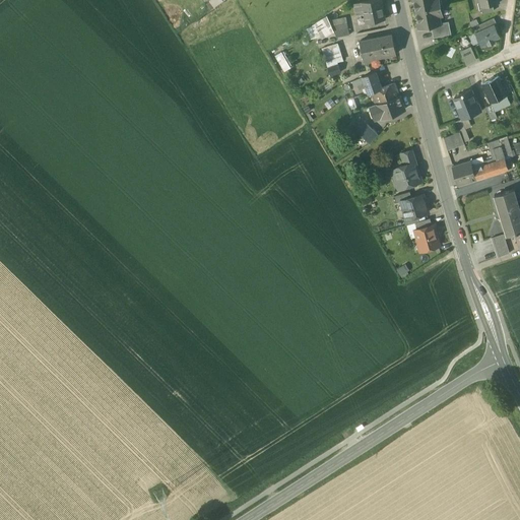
[(379,0),(374,0),(362,3),(365,13),(367,23),(384,19),(379,0)]
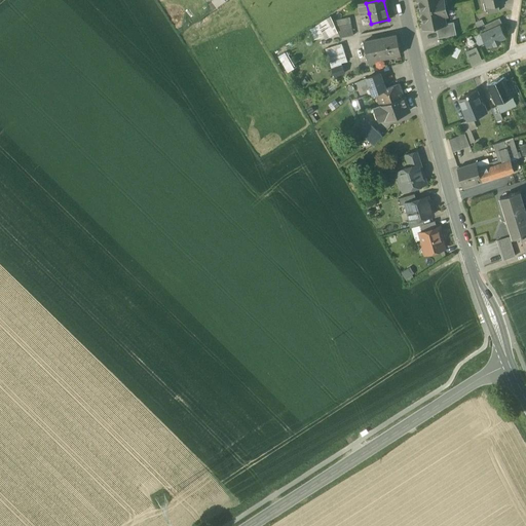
[(419,2),(421,12),(445,7),(443,0),(417,0),(418,2),(419,2)]
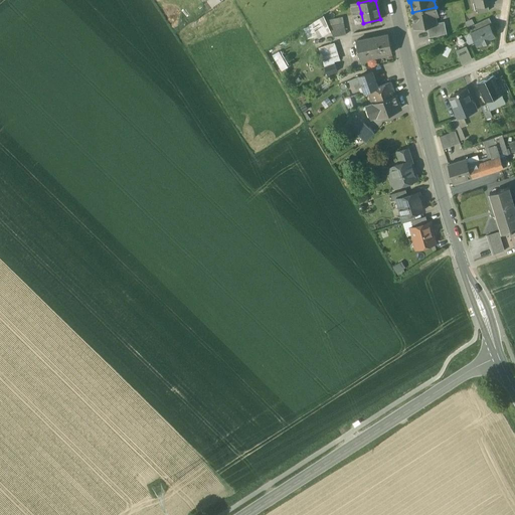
[(352,15),(361,13),(358,3),(350,4),(352,15)]
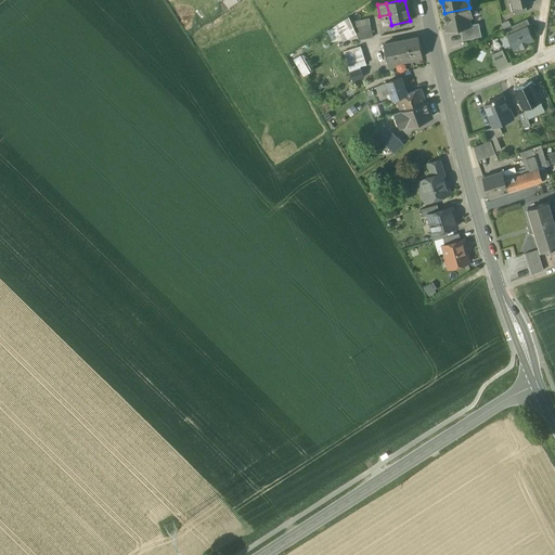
[(514,8),(516,15),(528,12),(526,5),(514,8)]
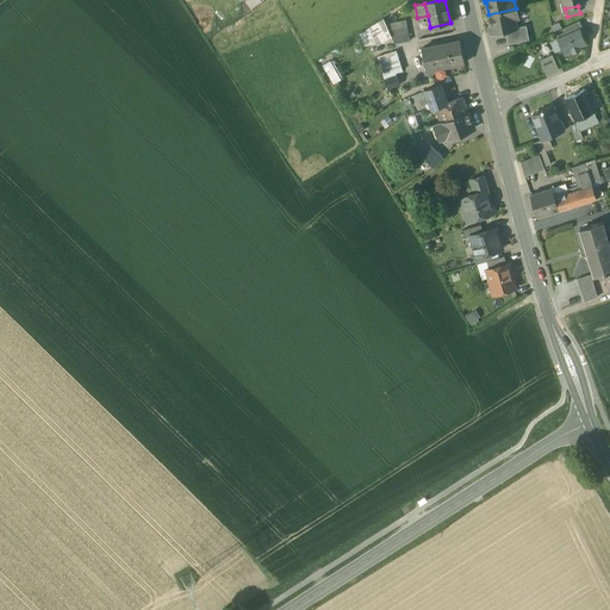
[(518,19),(516,8),(489,14),(491,25),(490,26),(491,33),(505,31),(516,29),(516,27),(515,19),(518,19)]
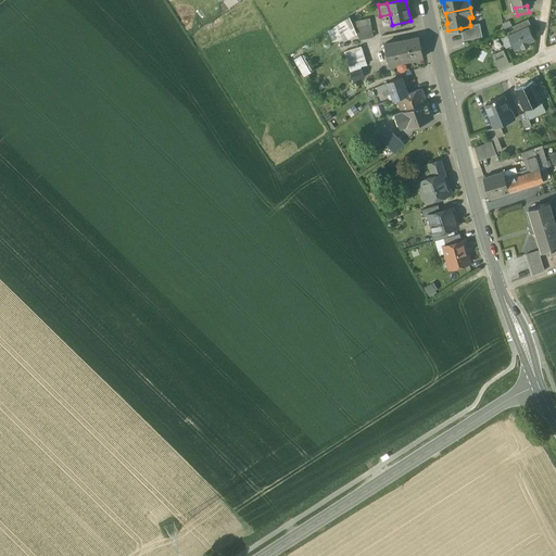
[(337,25),(343,41),(356,34),(355,29),(352,23),(350,17),(337,25)]
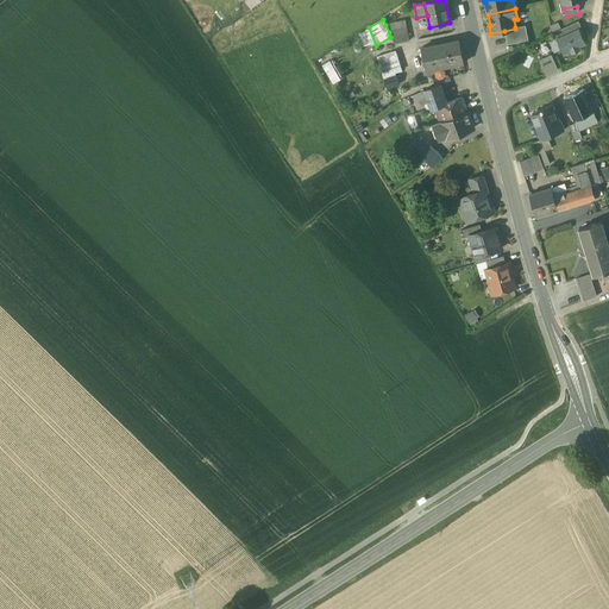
[(406,20),(385,25),(389,32),(407,29),(406,20)]
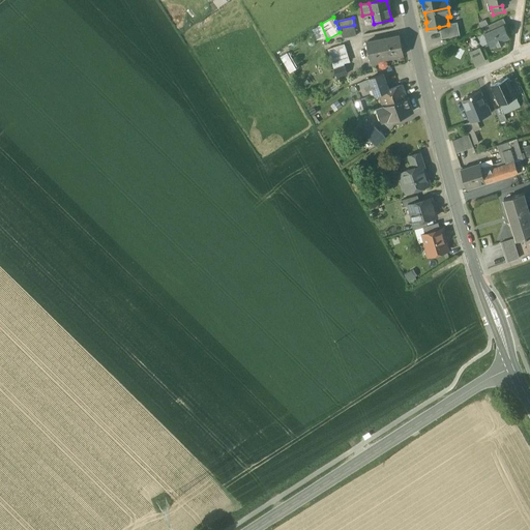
[(487,27),(489,32),(504,25),(504,26),(506,25),(503,19),(487,27)]
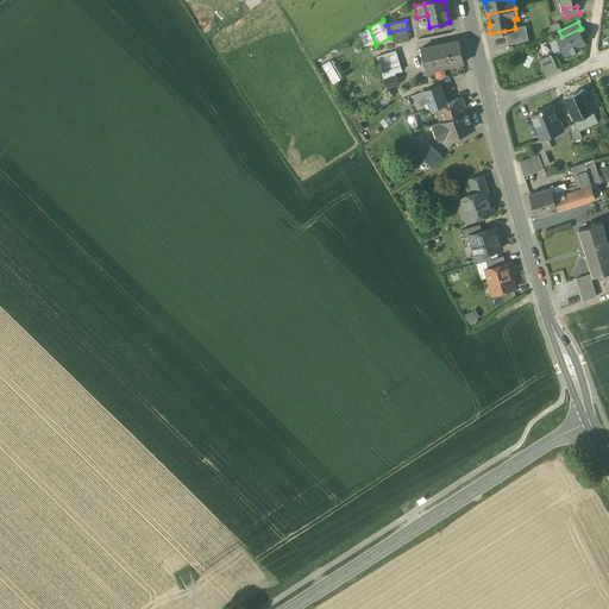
[(504,31),(508,45),(528,41),(525,26),(515,27),(515,29),(504,31)]
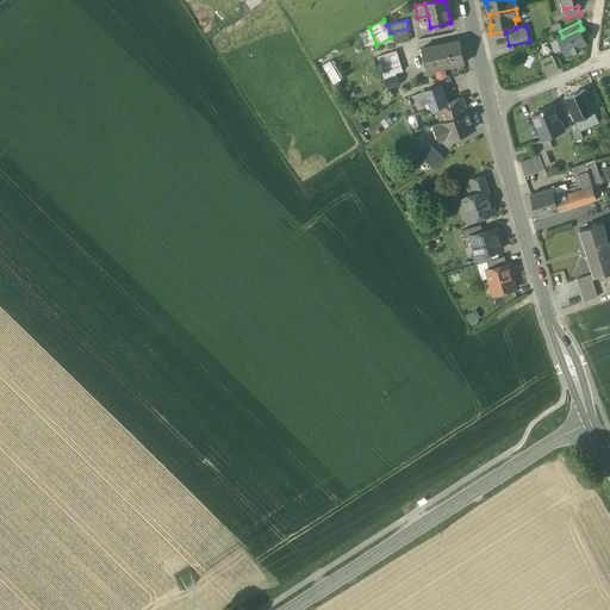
[(391,37),(394,44),(410,42),(408,29),(390,32),(391,37)]
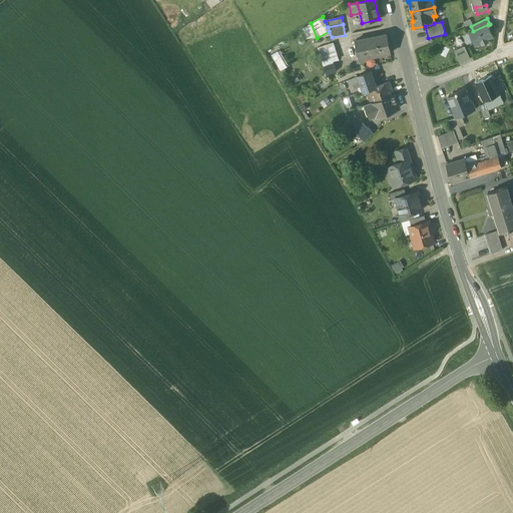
[(473,42),(475,46),(481,43),(482,45),(488,42),(487,40),(494,37),(488,25),(488,24),(473,31),(469,33),(473,42)]
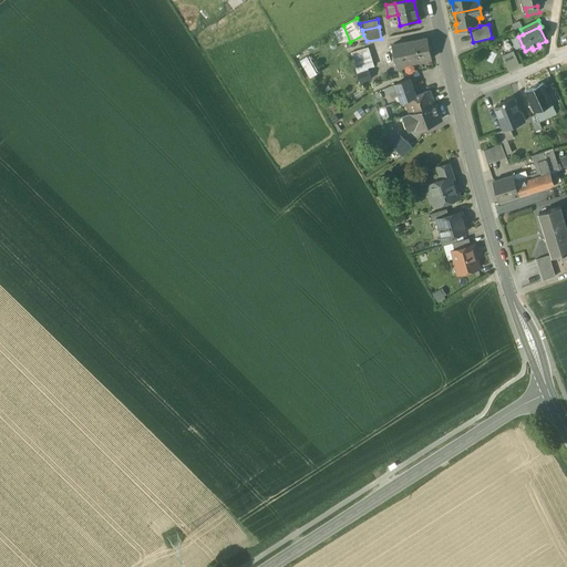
[(523,47),(518,37),(512,40),(516,50),(523,47)]
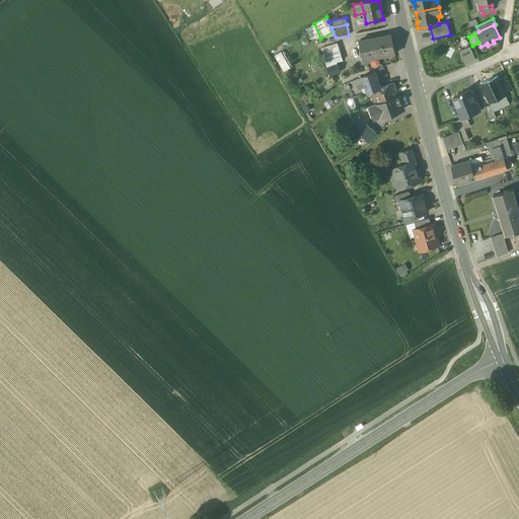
[(360,43),(364,60),(395,53),(391,35),(360,43)]
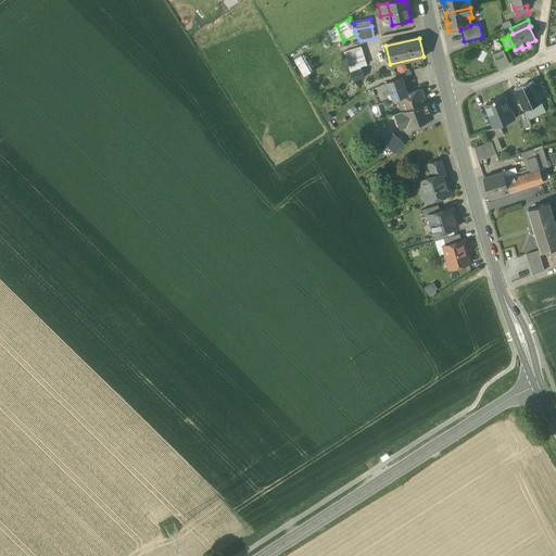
[(362,48),(351,52),(357,68),(362,66),(368,64),(362,48)]
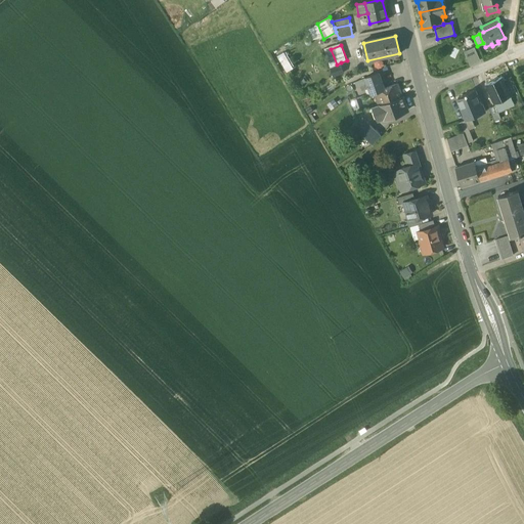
[(464,52),(470,66),(480,60),(474,47),(464,52)]
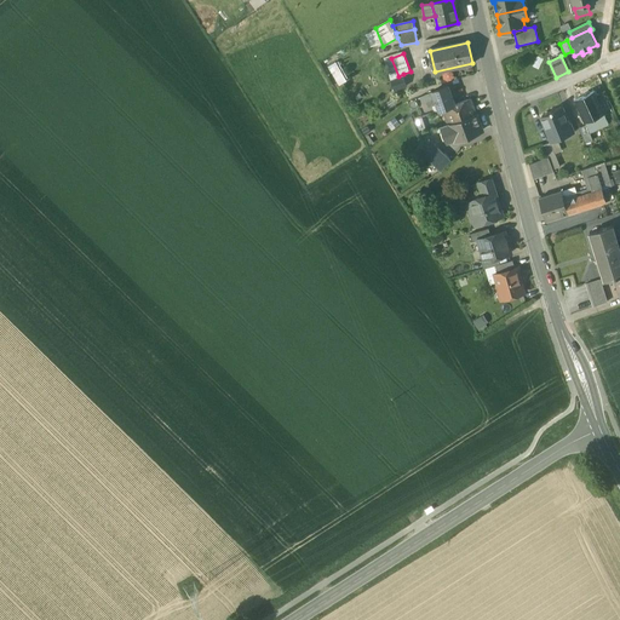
[(405,78),(403,74),(399,76),(391,58),(384,61),(392,82),(405,78)]
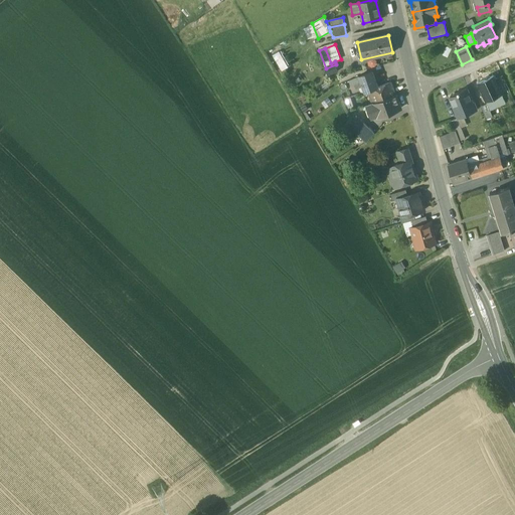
[(281,50),(273,54),(280,71),(289,67),(281,50)]
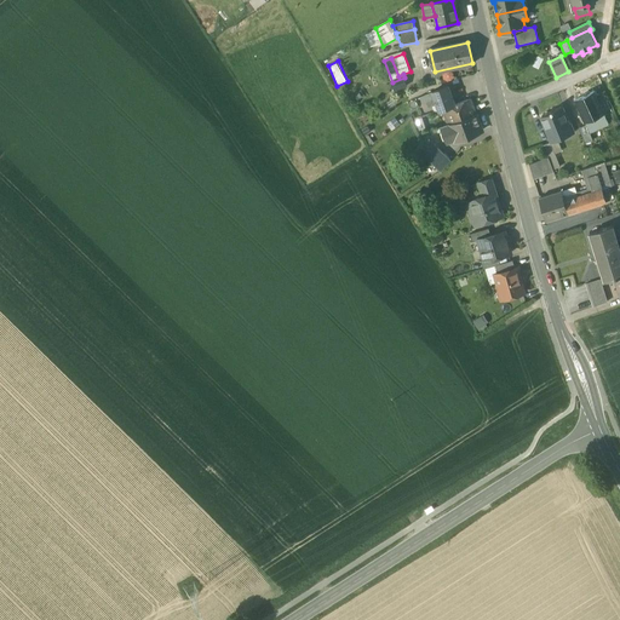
[(408,86),(405,78),(392,82),(391,84),(395,91),(408,86)]
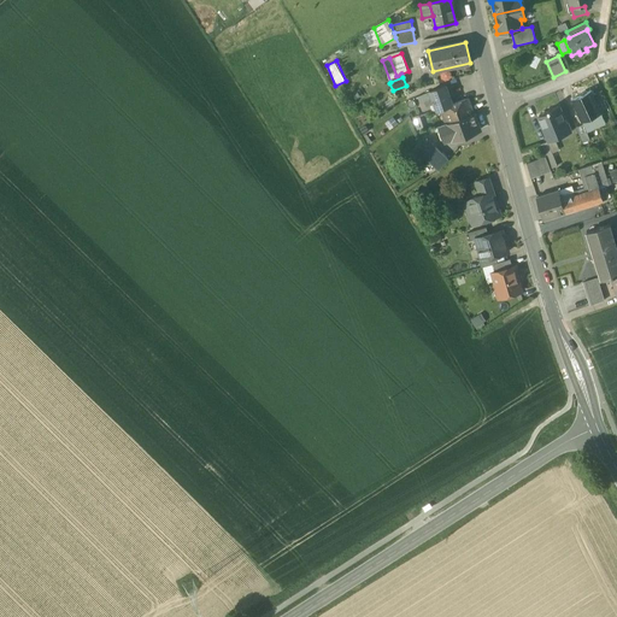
[(447,87),(430,93),(433,99),(436,111),(441,110),(447,107),(453,105),(447,87)]
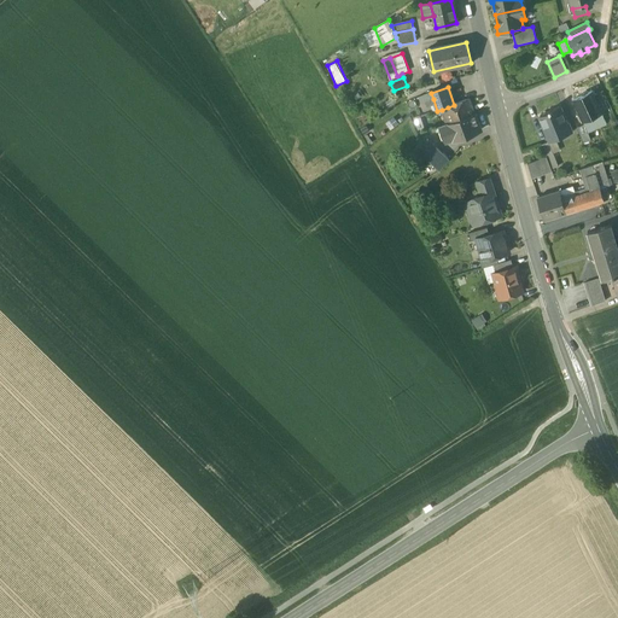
[(431,99),(433,99),(431,93),(418,97),(420,104),(431,99)]
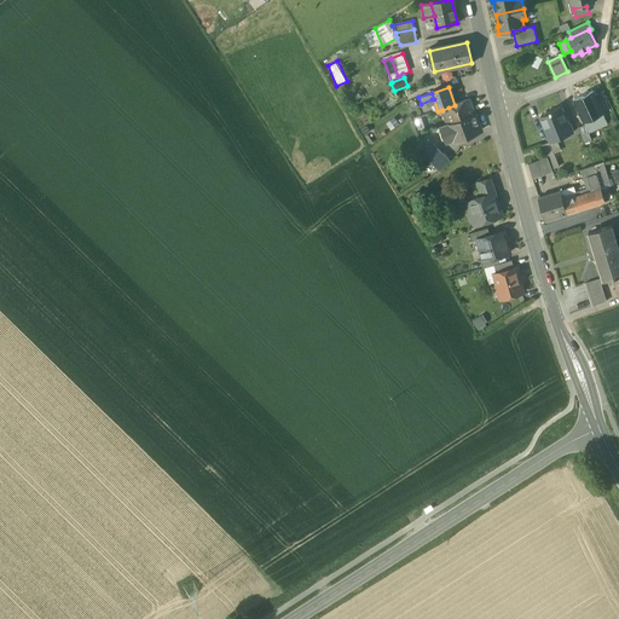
[(574,100),(585,122),(602,115),(593,93),(574,100)]
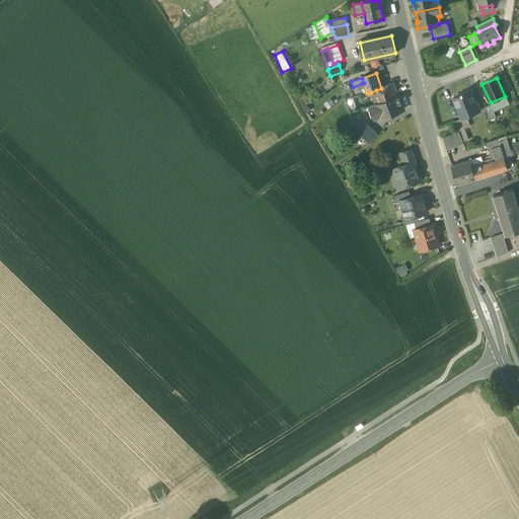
[(393,83),(381,88),(376,90),(377,92),(372,94),(376,104),(398,95),(393,83)]
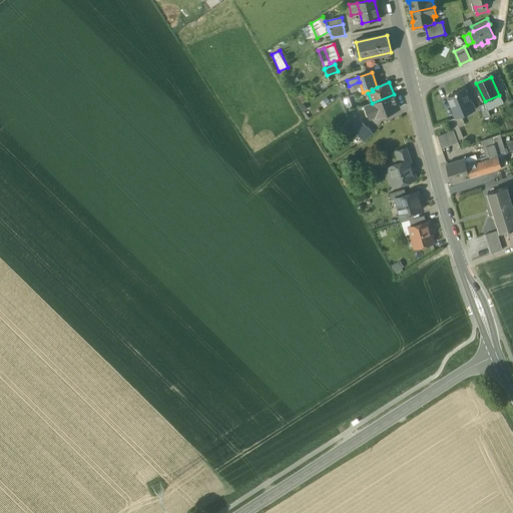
[(449,96),(457,117),(461,115),(475,110),(471,101),(470,102),(465,88),(456,91),(456,93),(449,96)]
